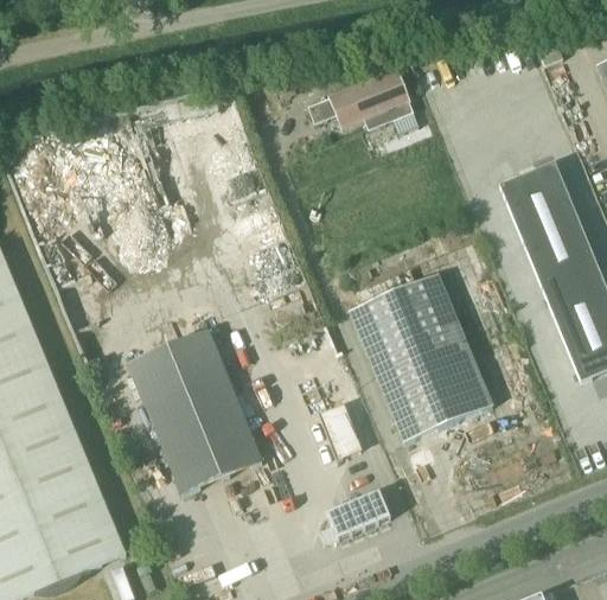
[(606,58),(572,74),(606,158),(606,58)]
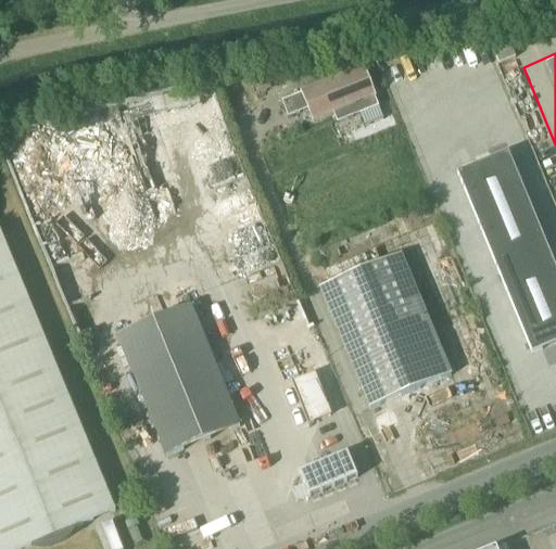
[(307,104),(313,117),(333,109),(337,117),(378,101),(363,61),(300,86),(301,88),(281,96),(288,112),(307,104)]
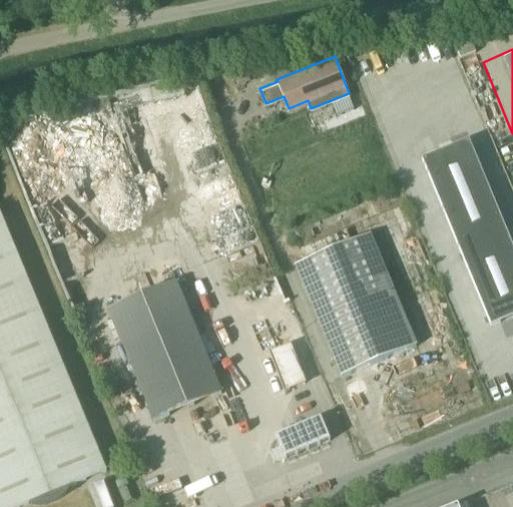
[(232,69),(238,82),(250,77),(245,64),(232,69)]
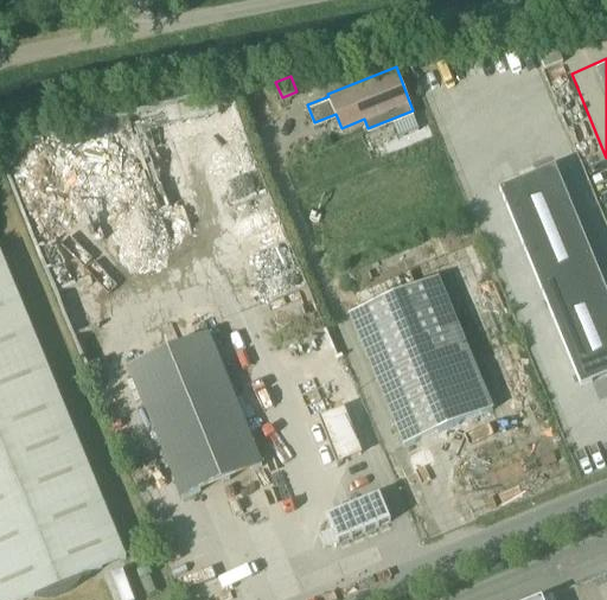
[(606,286),(555,160),(499,183),(581,380),(606,368),(606,286)]
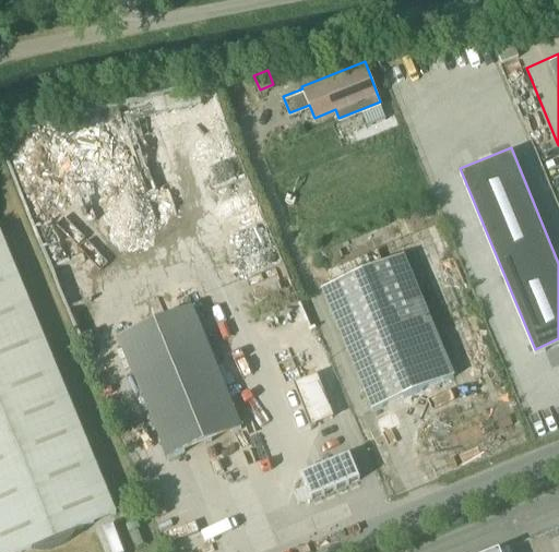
[(69,535),(76,525),(116,508),(0,227),(0,551),(8,551),(33,542),(45,544),(58,541),(69,535)]
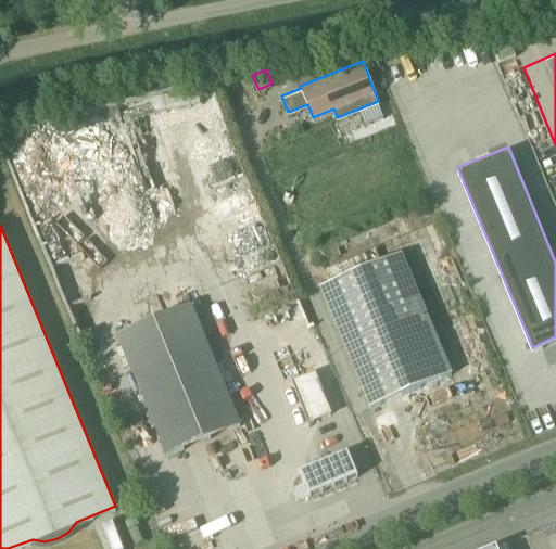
[(451,369),(401,249),(320,282),(370,403),(451,369)]
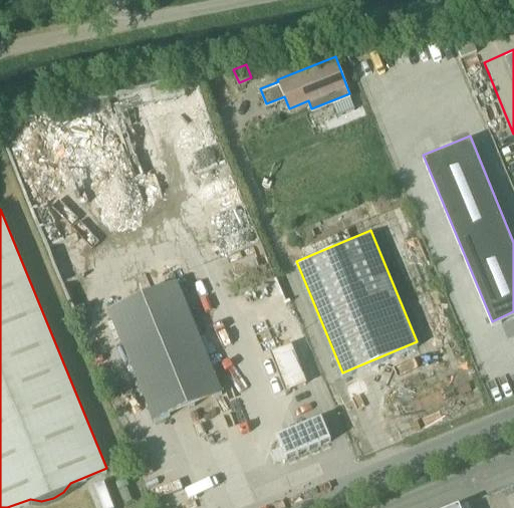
[(174,279),(107,306),(154,417),(220,389),(174,279)]
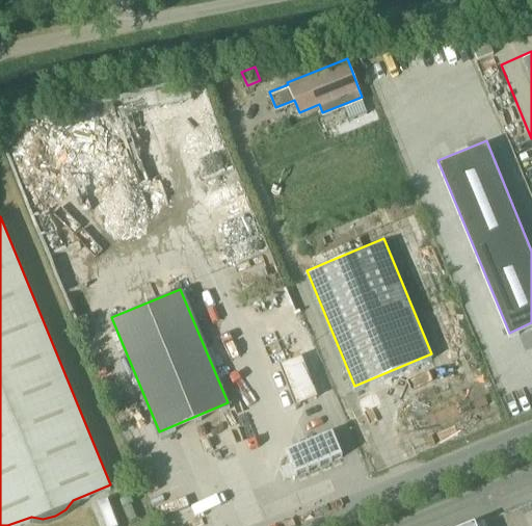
[(323,364),(283,379),(291,401),(333,386),(323,364)]
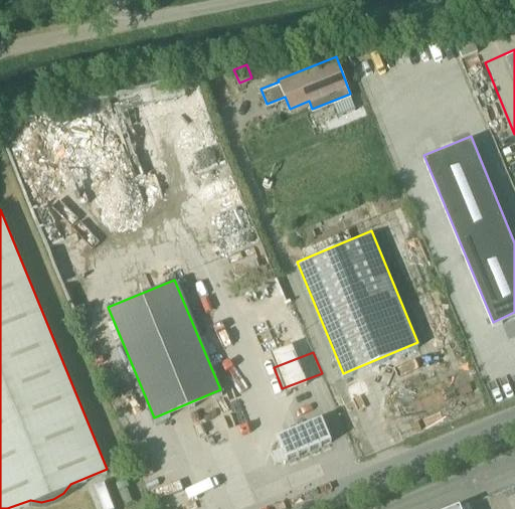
[(324,415),(279,433),(288,456),(333,439),(324,415)]
